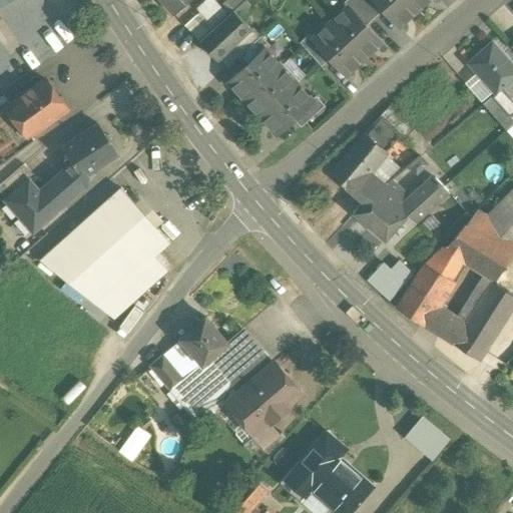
[(160,0),(174,14),(188,0),(160,0)]
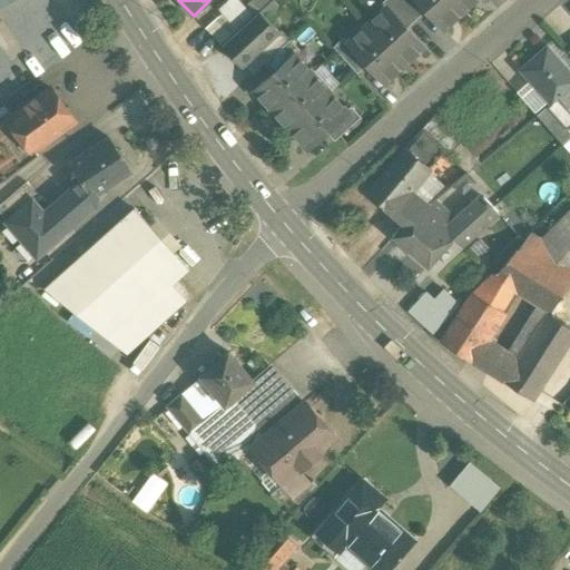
[(384,0),(382,3),(385,8),(386,7),(406,28),(425,10),(416,0),(384,0)]
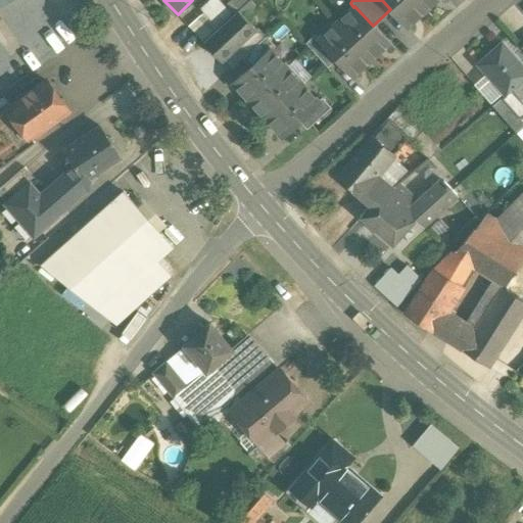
[(382,0),(390,9),(407,27),(425,11),(415,0),(382,0)]
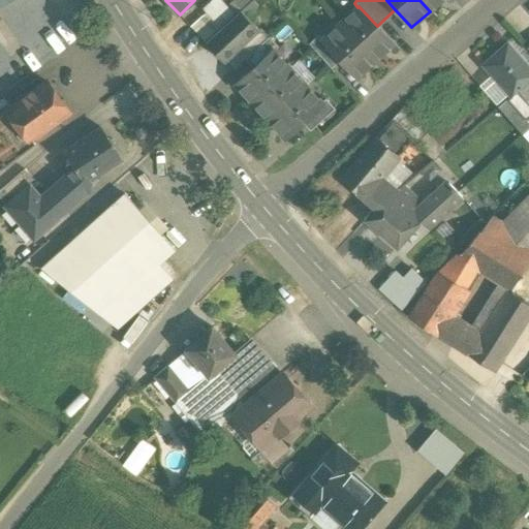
[(419,0),(430,11),(441,0),(419,0)]
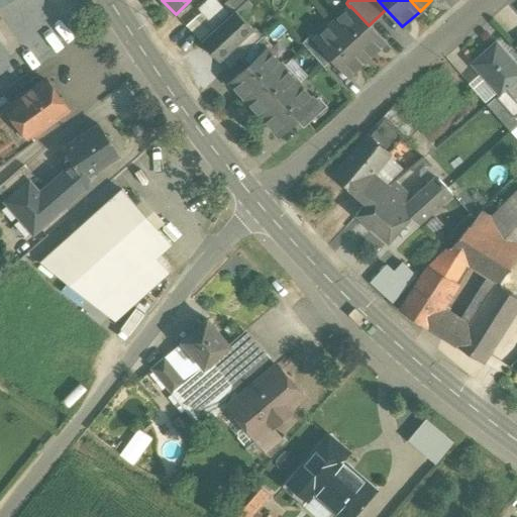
[(369,25),(350,6),(349,7),(332,22),(366,60),(384,43),(369,25)]
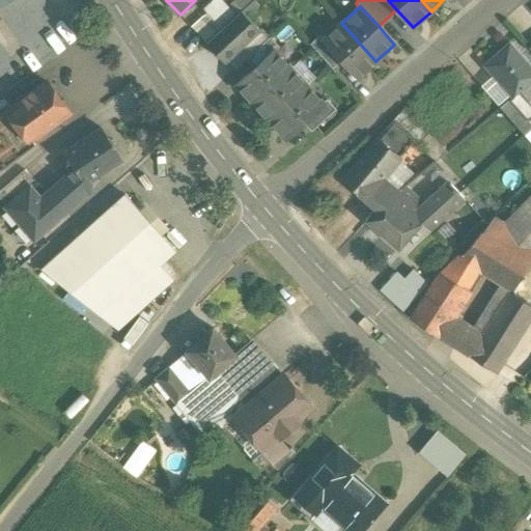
[(243,10),(207,43),(224,61),(259,28),(243,10)]
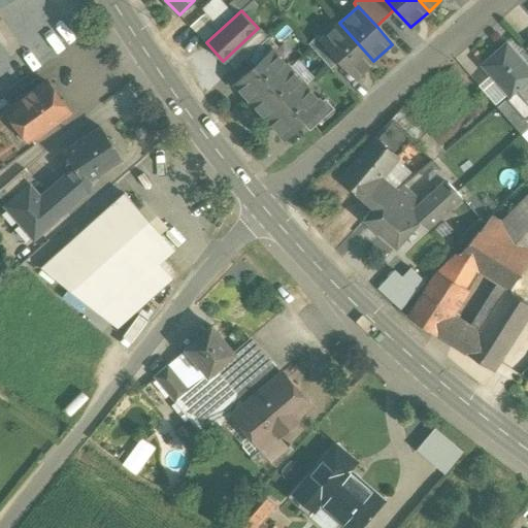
[(373,61),(339,23),(322,40),(339,59),(356,76),(373,61)]
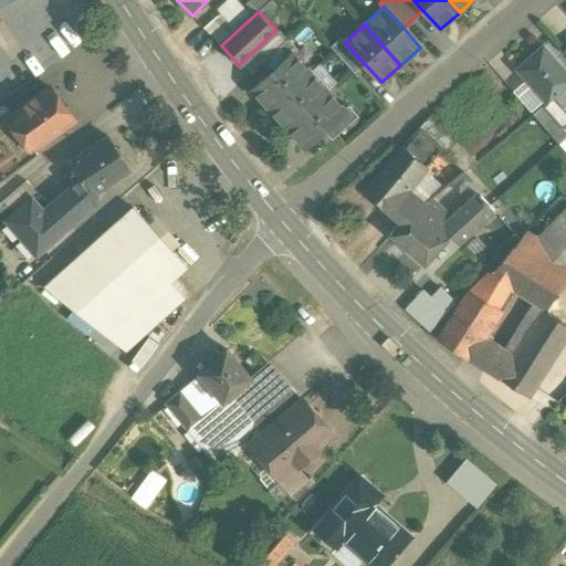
[(364,63),(345,43),(346,42),(342,37),(329,46),(354,73),(364,63)]
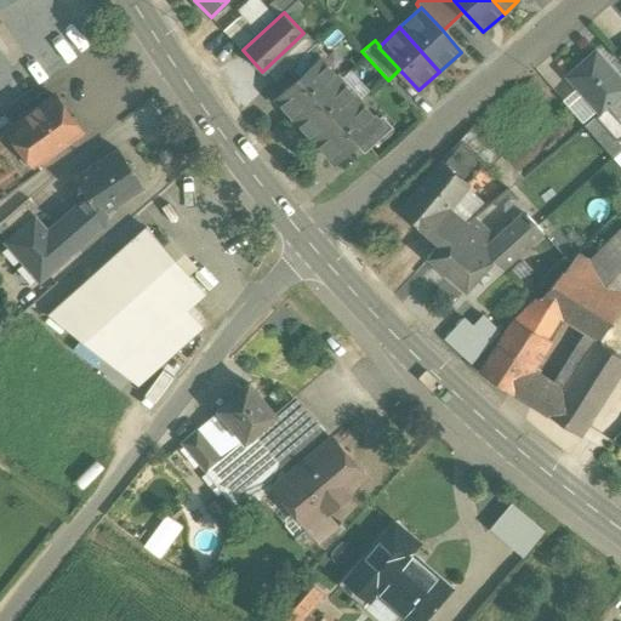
[(317,43),(288,69),(297,80),(320,60),(322,60),(326,53),(317,43)]
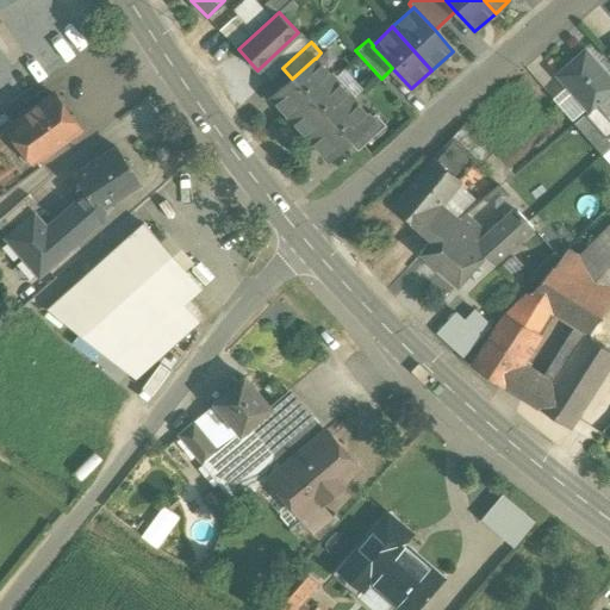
[(609,78),(584,50),(556,74),(590,112),(596,106),(604,116),(609,110),(609,78)]
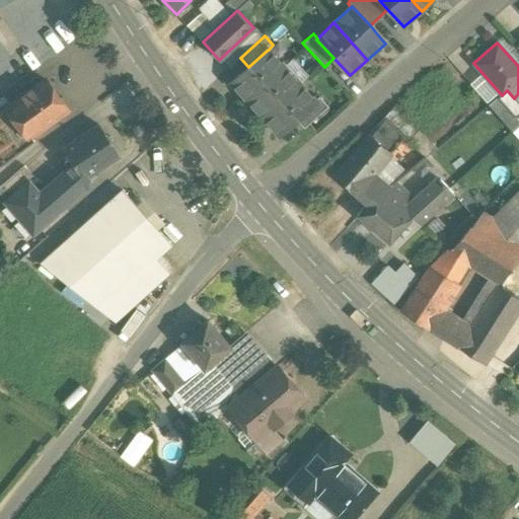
[(248,67),(232,82),(247,100),(284,67),(269,50),(268,50),(248,67)]
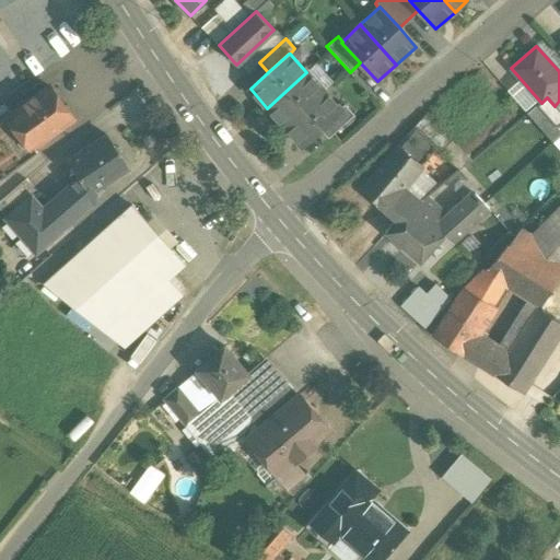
[(306,72),(267,108),(284,127),(324,91),(306,72)]
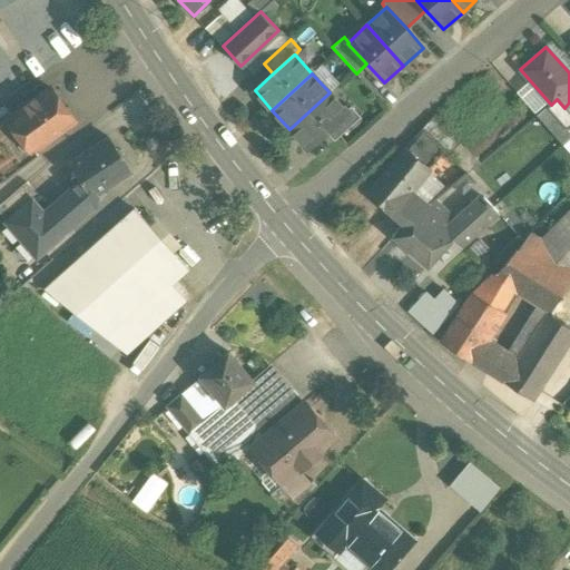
[(48,88),(9,117),(36,153),(75,125),(48,88)]
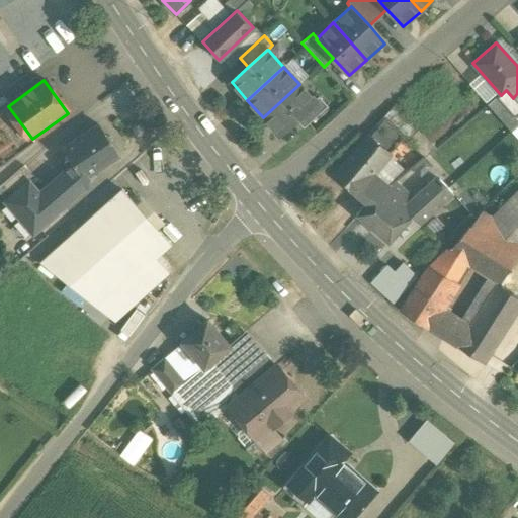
[(299,84),(263,117),(279,136),(296,119),(316,102),(315,100),(299,84)]
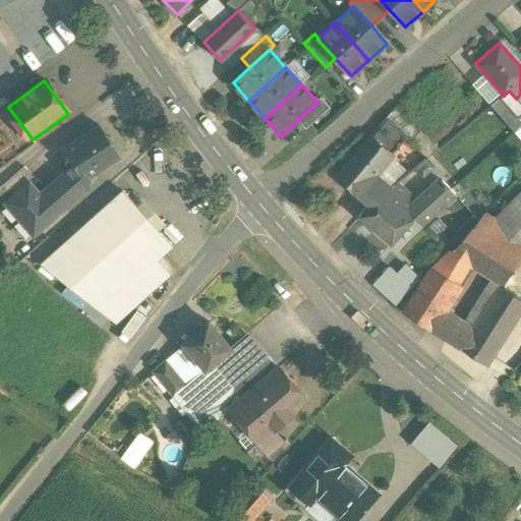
[(317,103),(298,120),(305,129),(329,108),(321,98),(316,101),(317,103)]
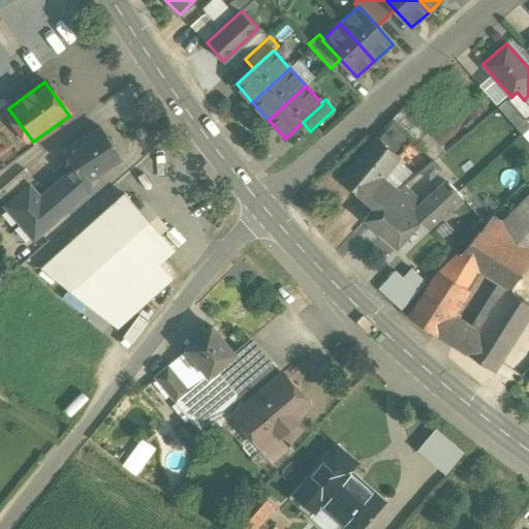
[(528,127),(528,123),(507,99),(498,107),(522,134),(528,127)]
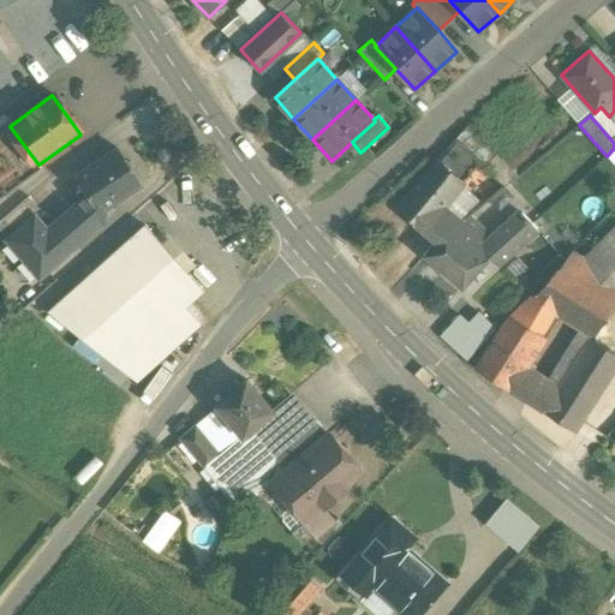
[(0,198),(41,169),(39,165),(10,126),(0,133),(0,198)]
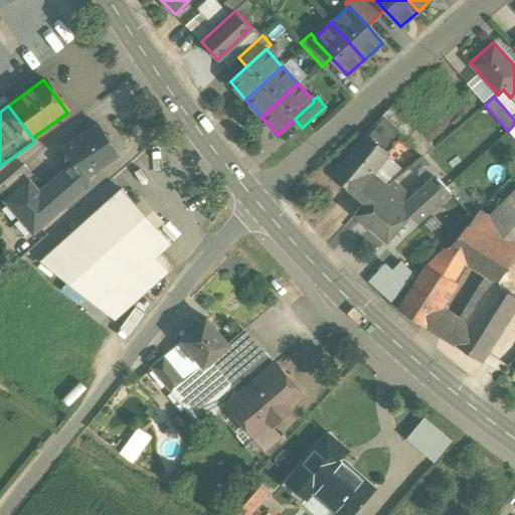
[(433,147),(389,106),(380,117),(401,135),(399,136),(422,155),(433,147)]
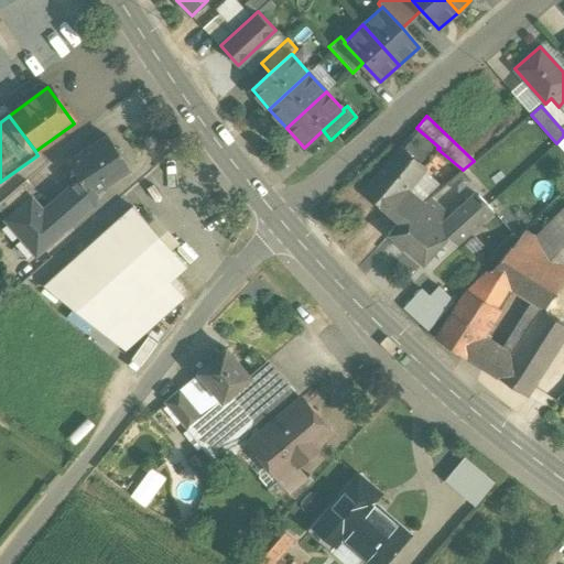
[(416,128),(398,151),(420,170),(421,170),(437,149),(440,148),(416,128)]
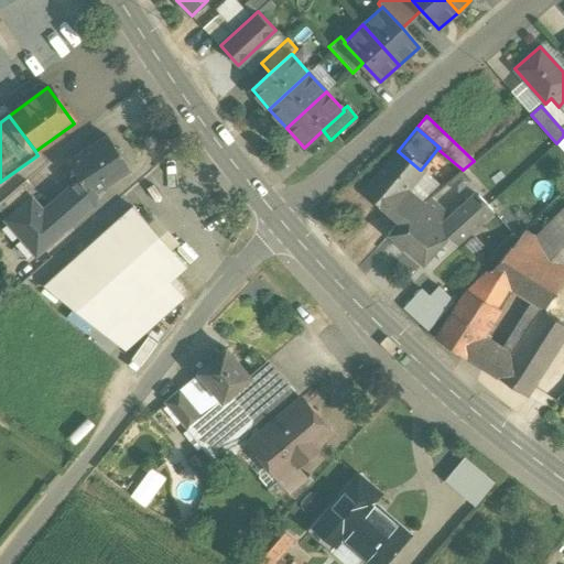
[(107,137),(69,161),(82,181),(91,196),(97,193),(130,171),(107,137)]
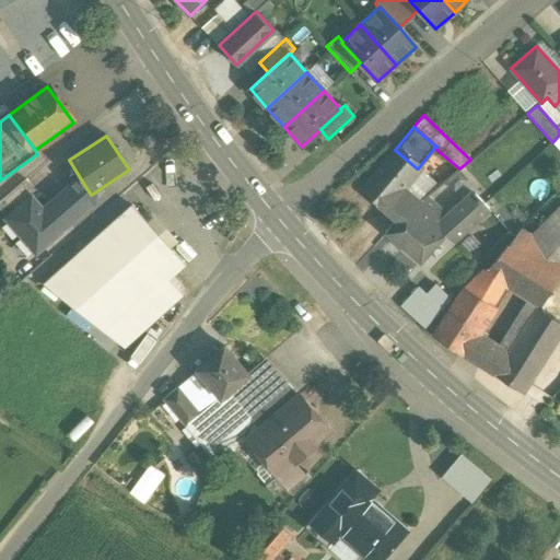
[(417,168),(395,150),(359,191),(382,210),(417,168)]
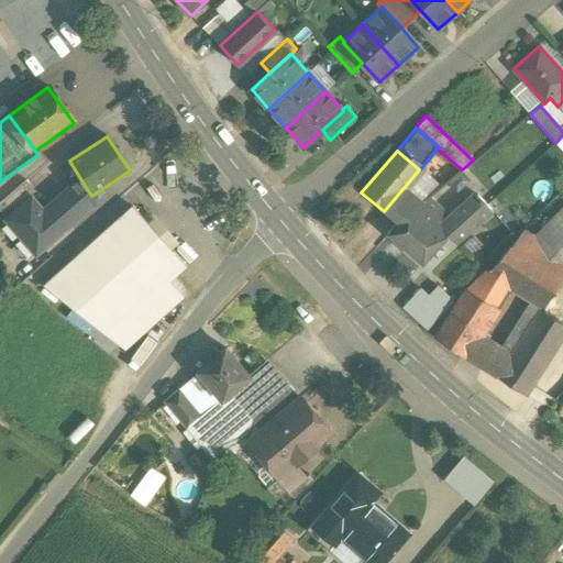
[(419,169),(384,211),(397,222),(408,211),(416,207),(441,187),(420,169),(419,169)]
